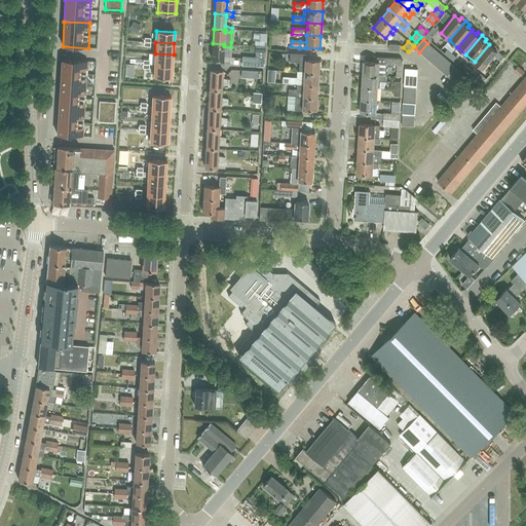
[(230,47),(224,46),(224,44),(213,43),(212,60),(222,60),(222,62),(230,63),(230,58),(230,47)]
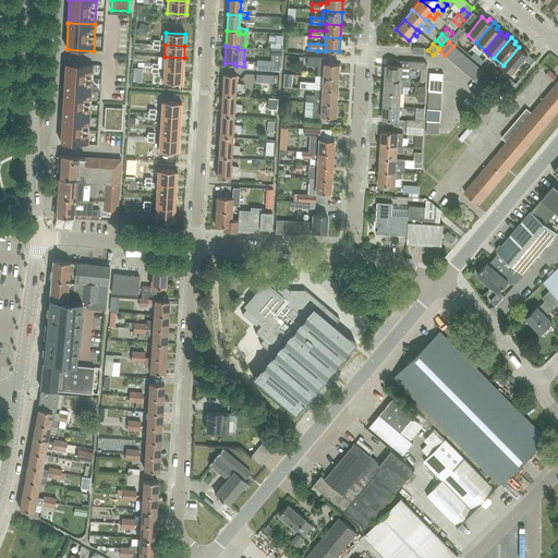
[(449,60),(458,49),(453,46),(445,56),(449,60)]
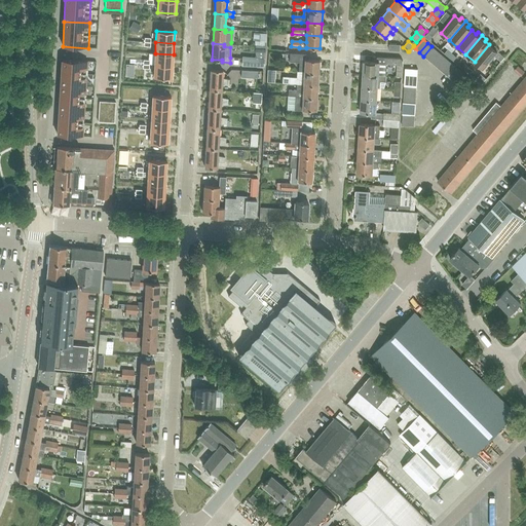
[(489,44),(475,62),(483,69),(499,49),(495,45),(493,48),(489,44)]
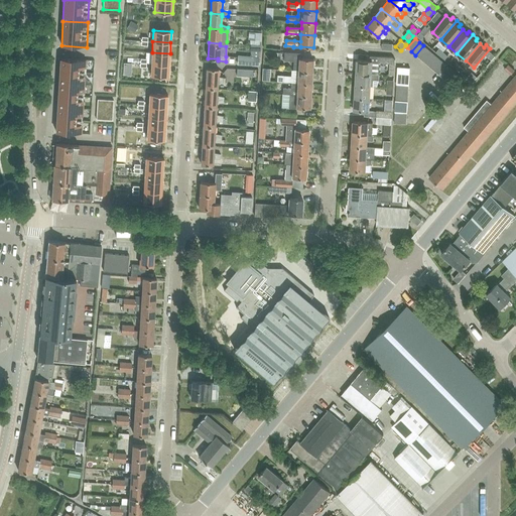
[(420,58),(427,49),(423,45),(415,55),(420,58)]
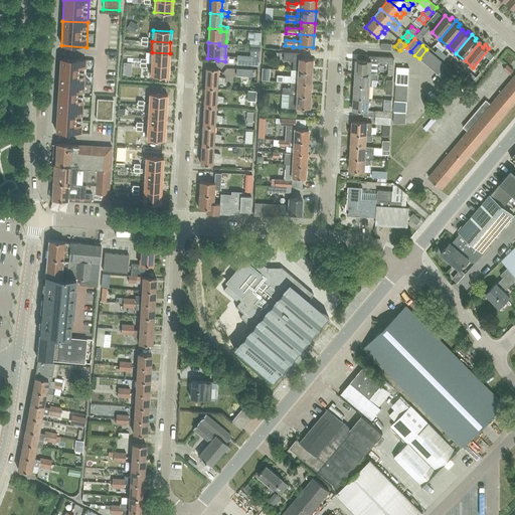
[(423,62),(432,53),(426,49),(419,58),(423,62)]
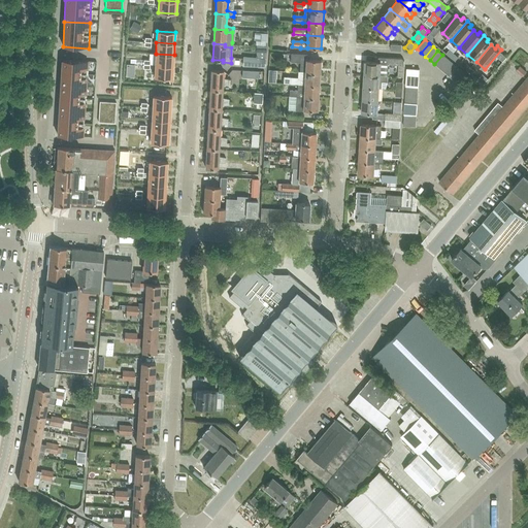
[(320,61),(307,60),(307,54),(291,53),(290,62),(300,62),(299,66),(299,72),(320,73),(320,61)]
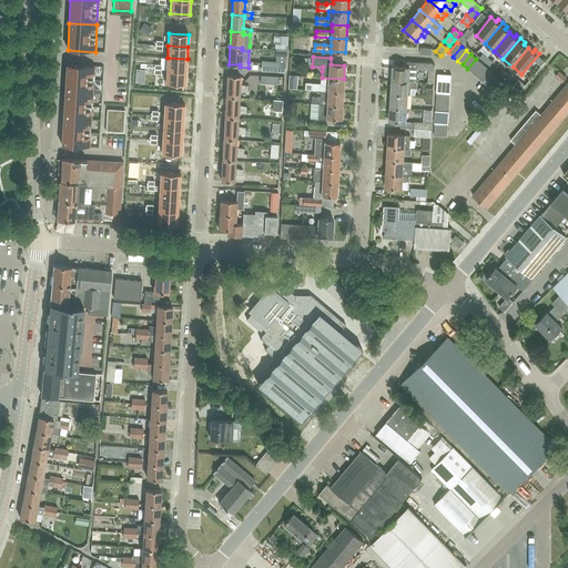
[(186,71),(188,59),(168,58),(166,70),(186,71)]
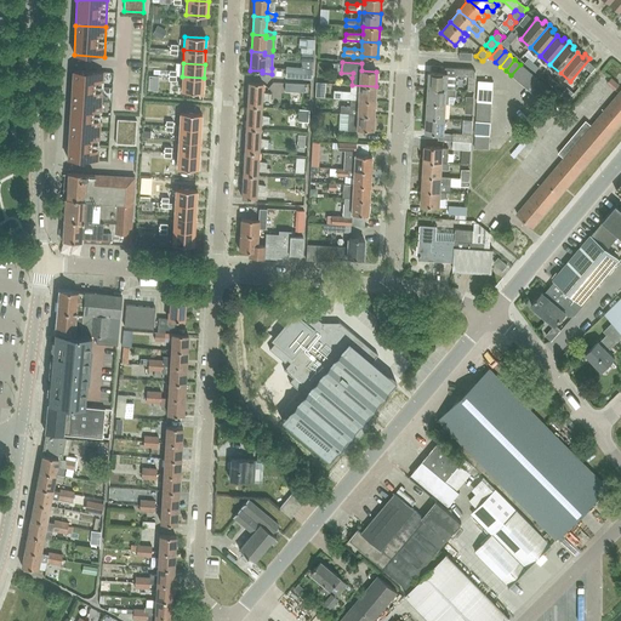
[(516,79),(525,68),(520,64),(511,75),(516,79)]
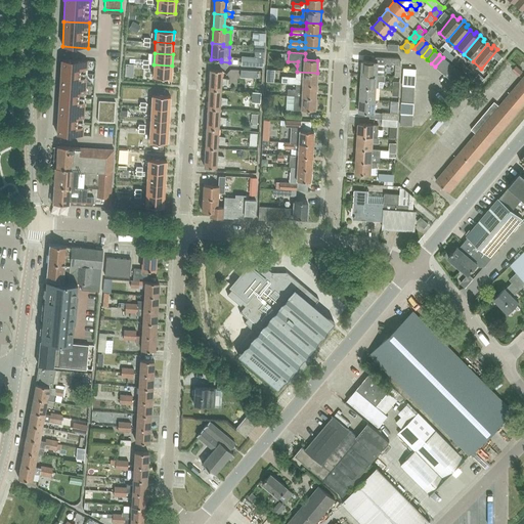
[(263,58),(242,57),(242,64),(260,66),(263,64),(263,58)]
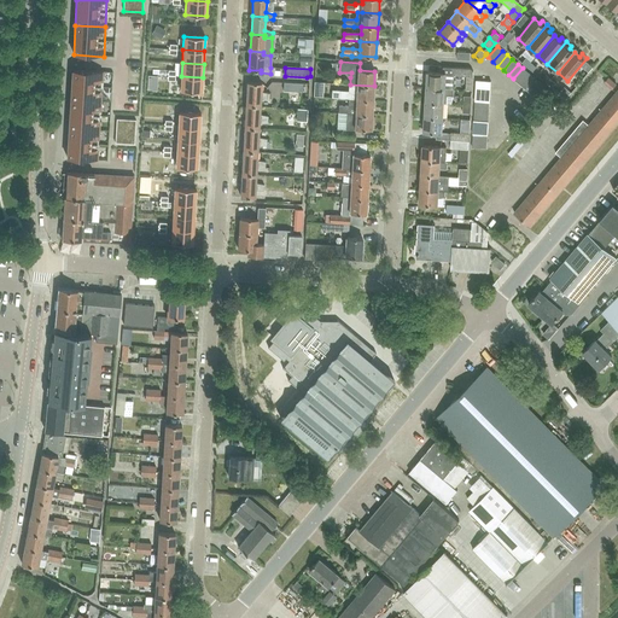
[(518,83),(528,73),(523,68),(513,79),(518,83)]
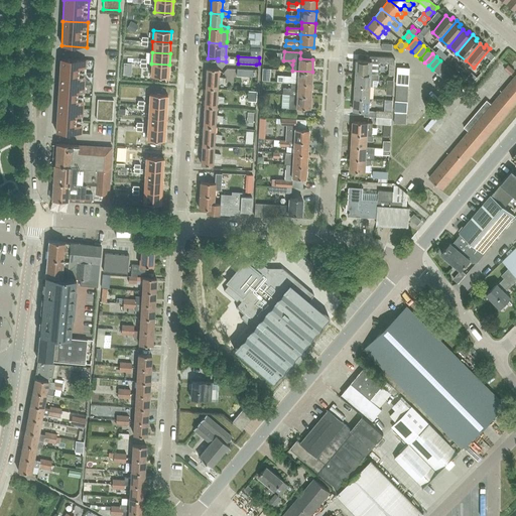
[(86,59),(60,58),(58,83),(84,85),(86,59)]
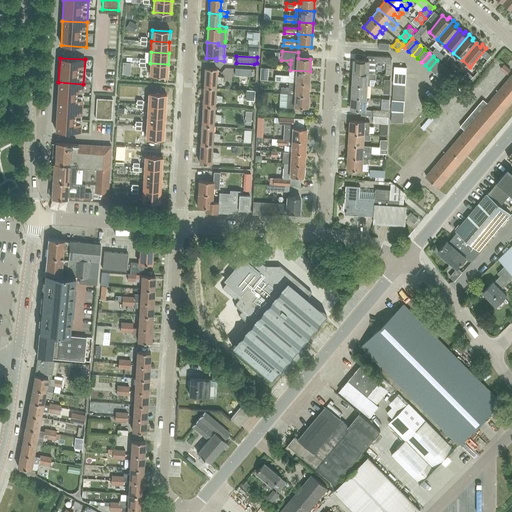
[(376,66),(377,61),(368,60),(354,60),(353,72),(368,73),(369,66),(376,66)]
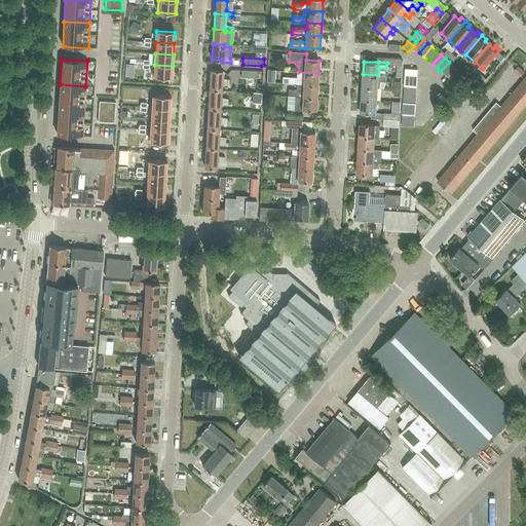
[(445,74),(453,65),(449,62),(441,71),(445,74)]
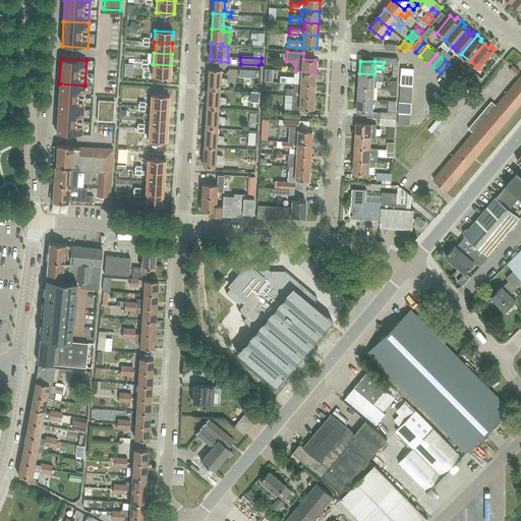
[(170,77),(171,65),(153,64),(152,76),(170,77)]
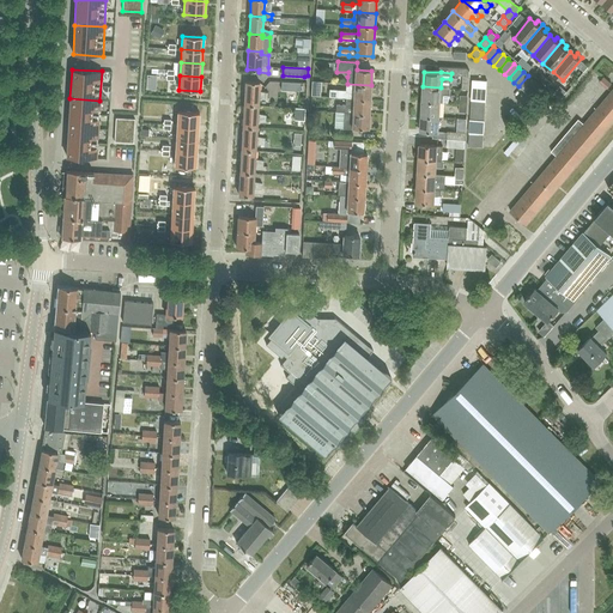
[(525,91),(533,80),(528,76),(519,86),(525,91)]
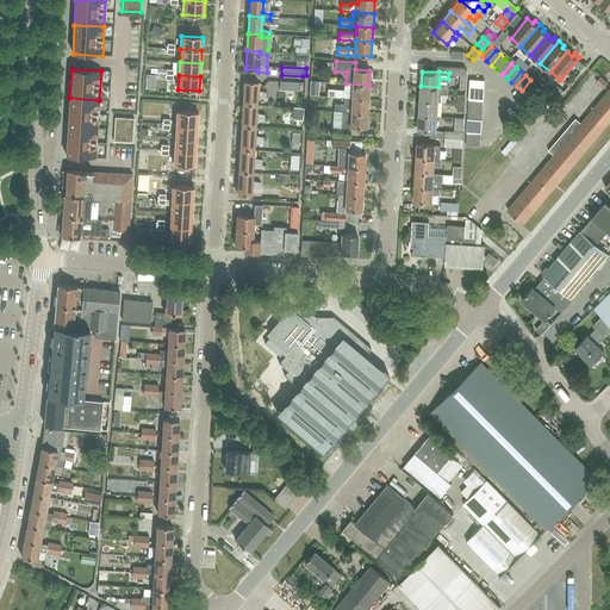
[(596,81),(604,88),(609,83),(601,76),(596,81)]
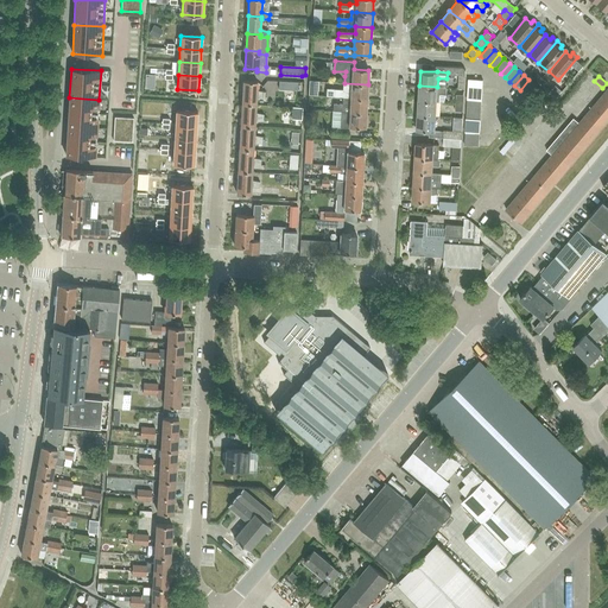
[(309,78),(308,87),(318,88),(321,80),(309,78)]
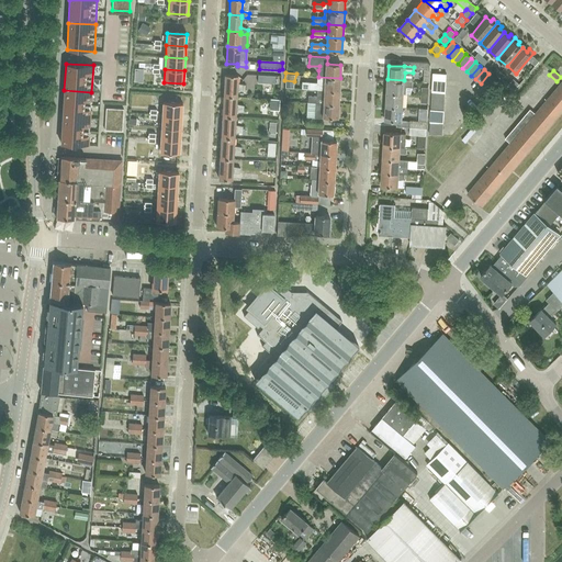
[(485,87),(493,77),(489,74),(481,83),(485,87)]
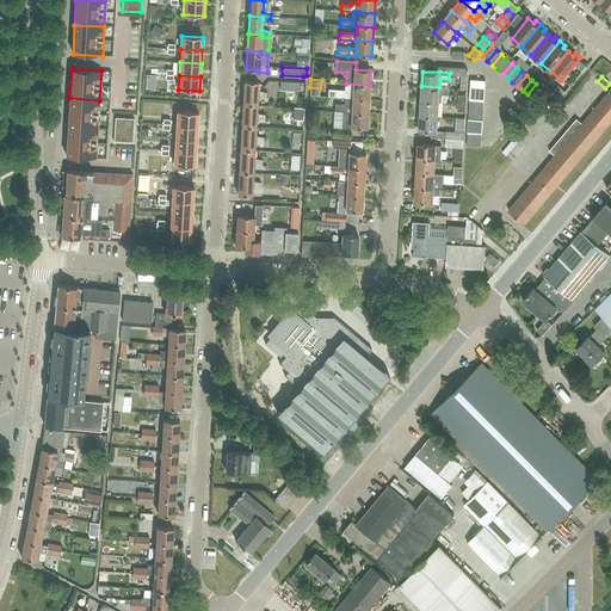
[(244,105),(257,105),(258,99),(266,98),(266,93),(258,91),(259,82),(245,81),(245,84),(244,90),(245,90),(244,105)]
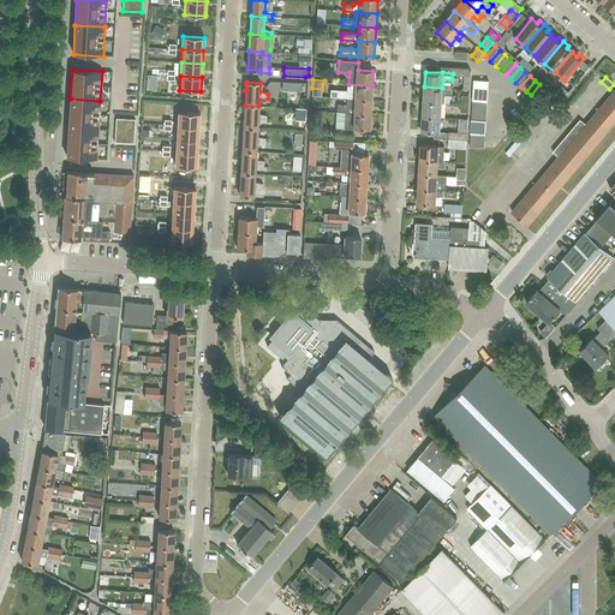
[(372,85),(348,84),(347,84),(347,91),(339,91),(338,99),(346,99),(371,100),(372,85)]
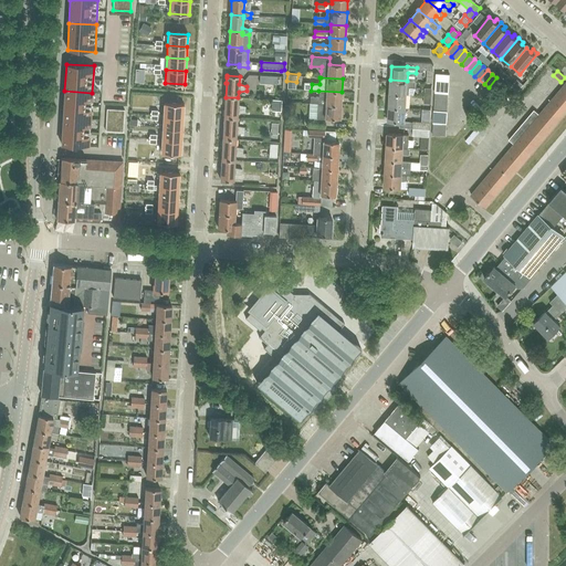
[(496,77),(489,87),(493,92),(502,82),(496,77)]
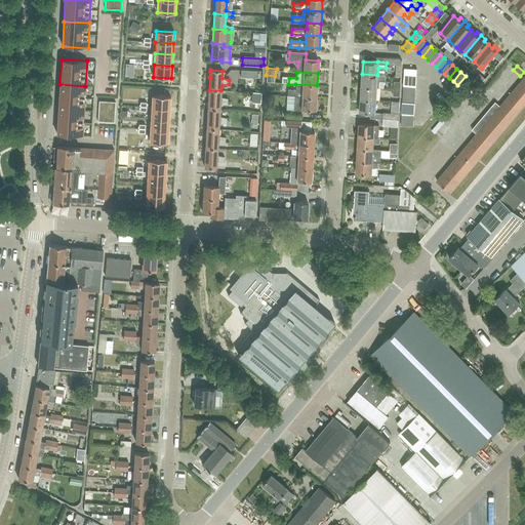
[(386,81),(386,76),(377,75),(362,74),(362,87),(377,88),(377,87),(379,87),(379,81),(386,81)]
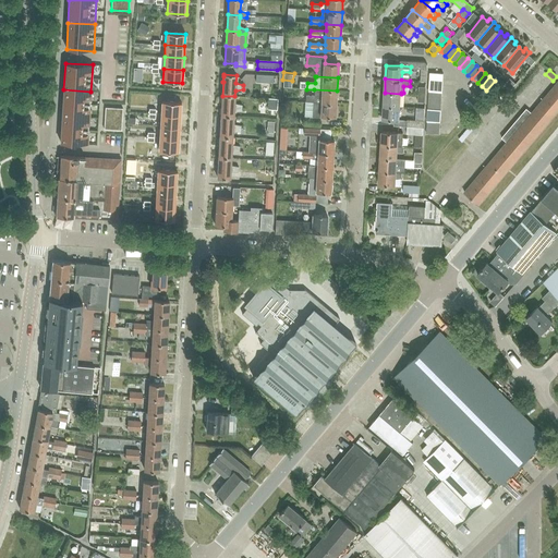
[(478,205),(557,111),(557,85),(556,84),(532,112),(526,108),(501,137),(507,142),(464,192),(478,205)]
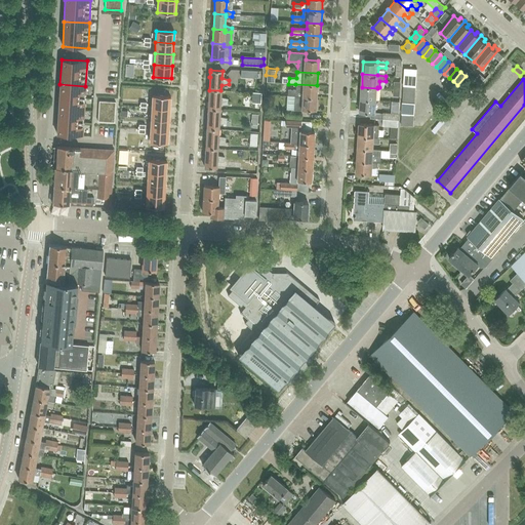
[(85,86),(59,84),(58,109),(84,111),(85,86)]
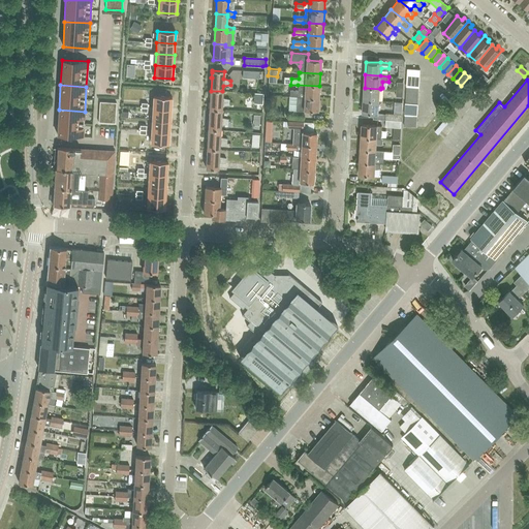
[(318,98),(319,86),(298,85),(298,91),(290,91),(289,96),(318,98)]
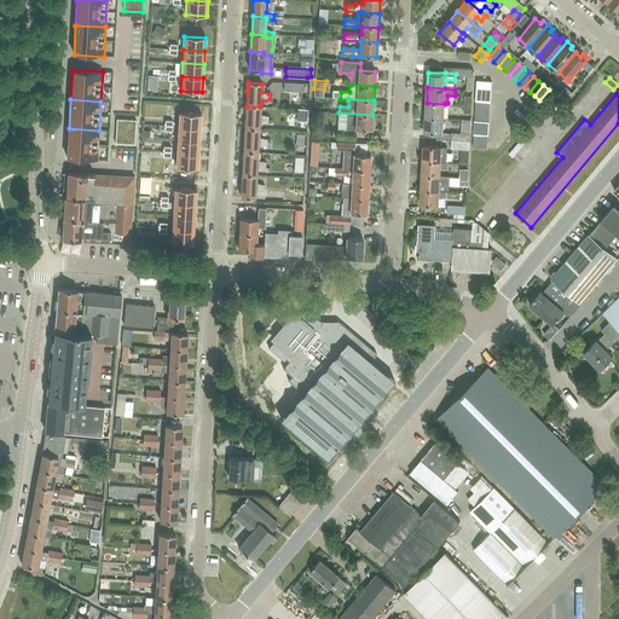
[(444,119),(445,104),(427,103),(426,117),(444,119)]
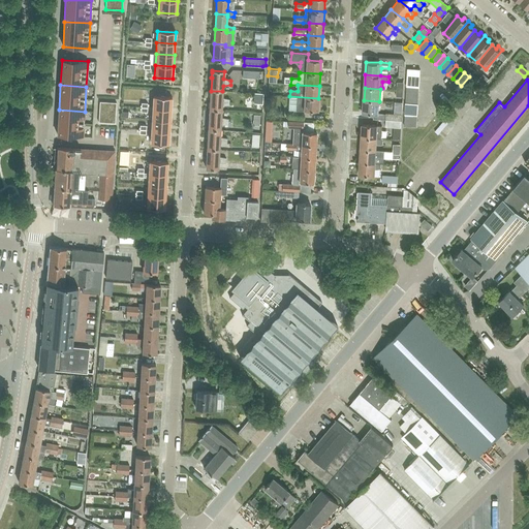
[(222,98),(222,91),(211,91),(211,92),(210,92),(210,97),(211,97),(210,110),(221,111),(221,105),(229,104),(229,100),(222,98)]
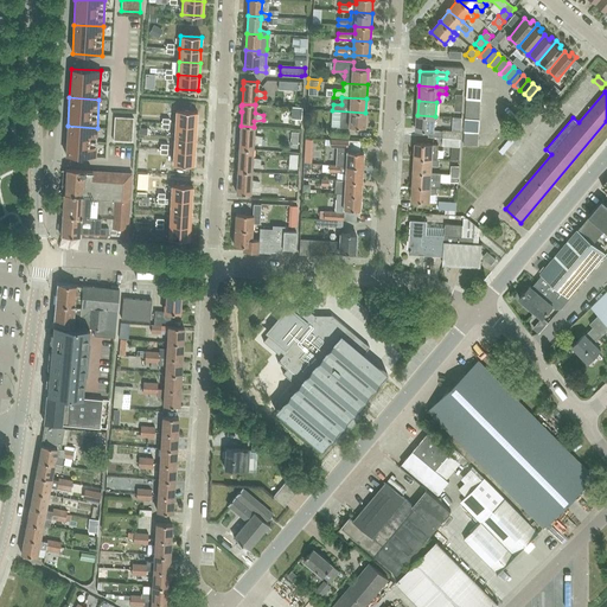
[(301,120),(302,107),(292,107),(292,119),(301,120)]
